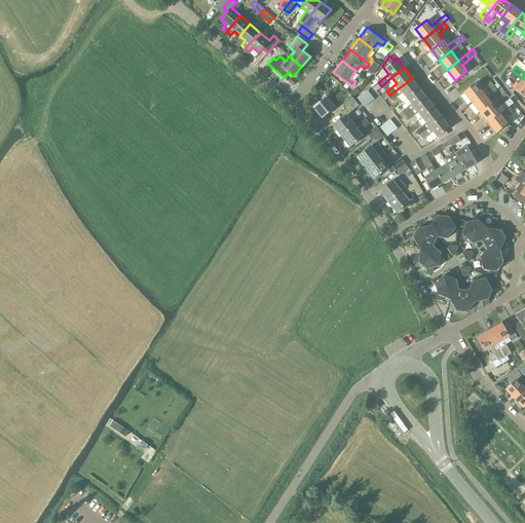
[(524,79),(513,71),(510,75),(520,82),(515,88),(524,96),(524,79)]
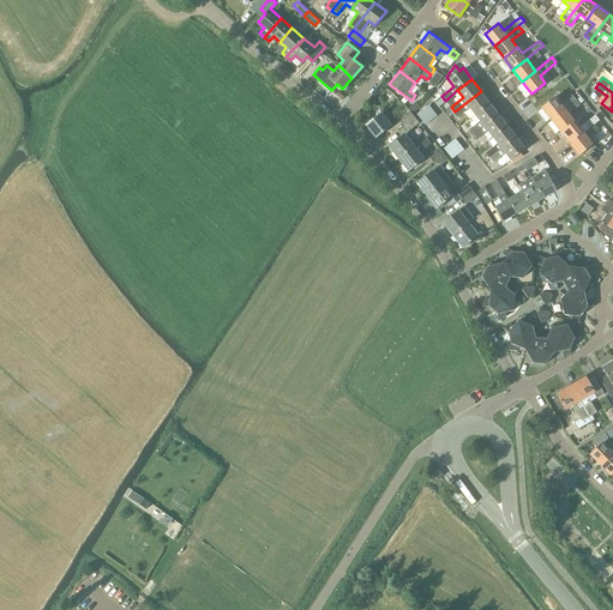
[(470,107),(475,113),(490,102),(481,91),(467,102),(455,112),(458,116),(470,107)]
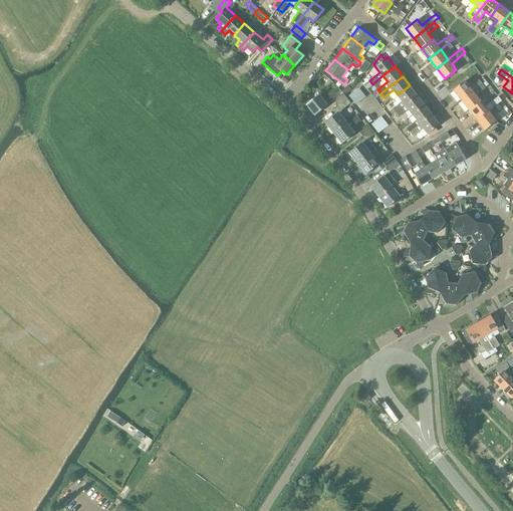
[(462,99),(482,82),(479,78),(470,86),(465,80),(454,89),(462,99)]
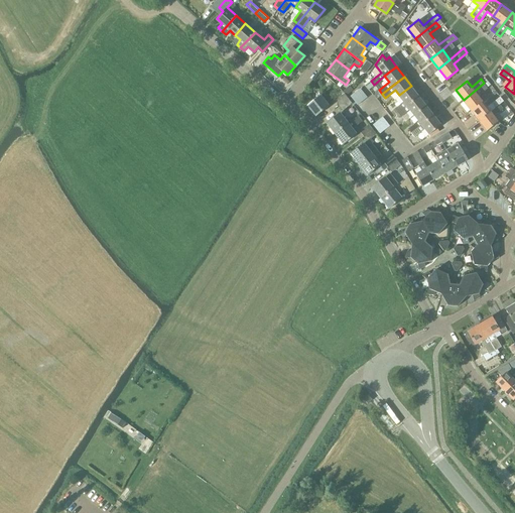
[(472,110),(483,101),(479,95),(488,88),(484,83),(464,100),(472,110)]
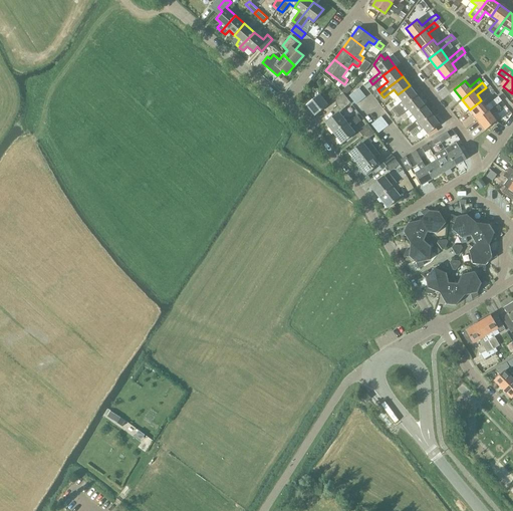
[(410,85),(398,94),(403,100),(392,108),(396,112),(418,94),(410,85)]
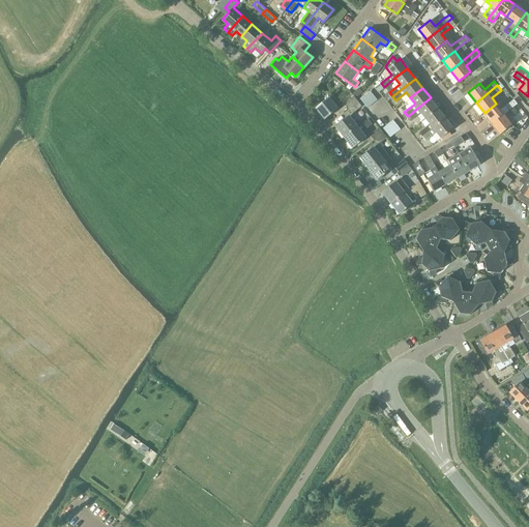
[(365,93),(373,103),(378,98),(371,89),(365,93)]
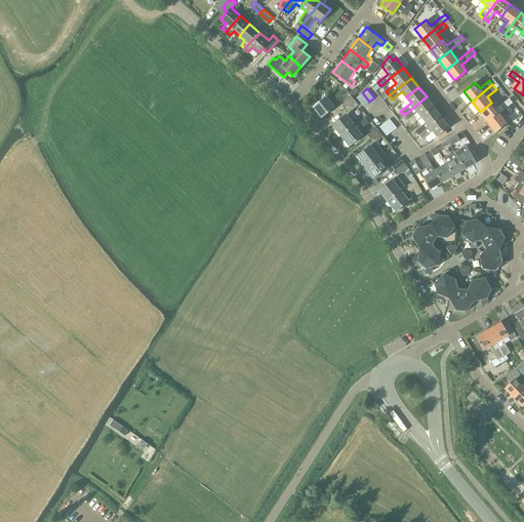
[(364,106),(369,102),(362,92),(357,96),(364,106)]
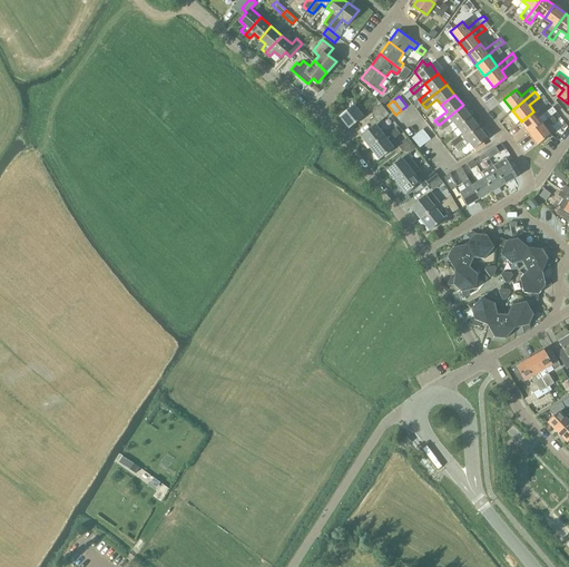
[(375,115),(385,107),(381,101),(371,109),(375,115)]
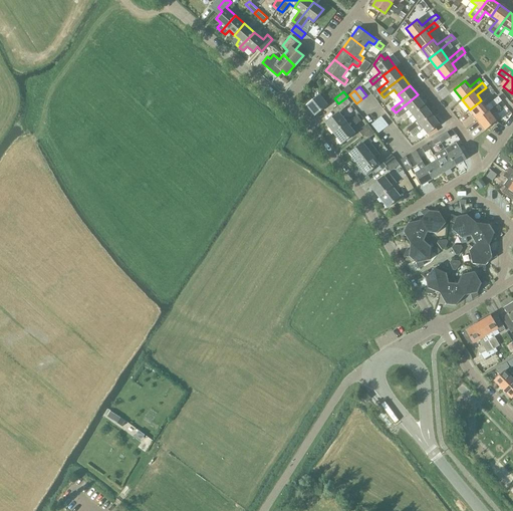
[(328,104),(323,98),(320,94),(319,93),(306,103),(315,114),(328,104)]
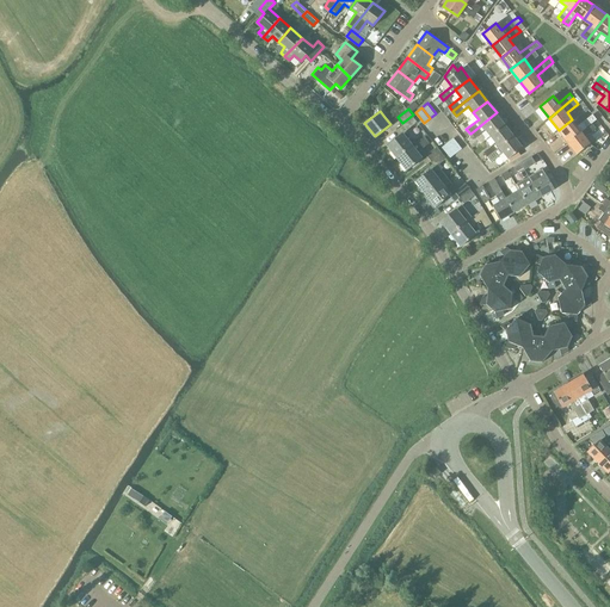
[(491,135),(505,124),(497,112),(470,134),(474,138),(486,129),(491,135)]
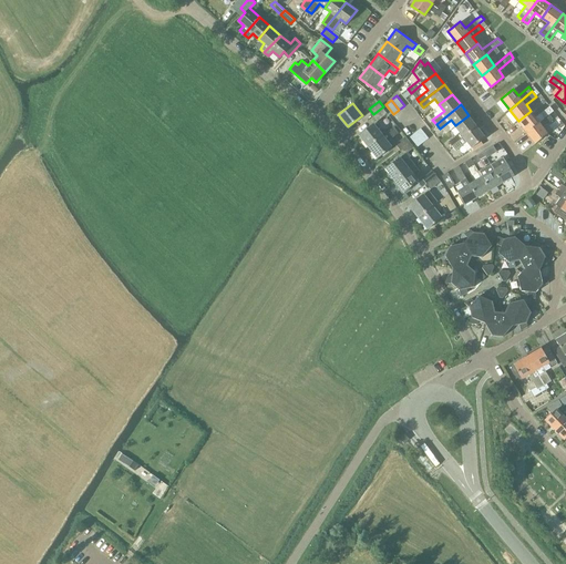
[(531,111),(518,121),(526,132),(549,113),(554,110),(551,105),(535,116),(531,111)]
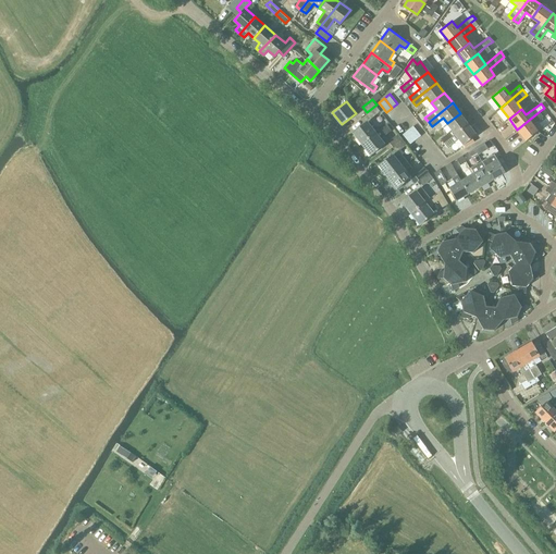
[(377,105),(367,112),(371,118),(381,110),(377,105)]
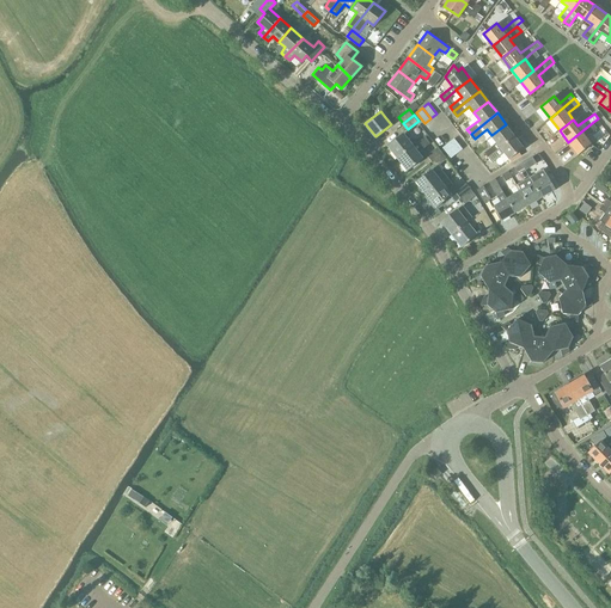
[(593,122),(568,142),(579,154),(592,143),(586,136),(598,127),(593,122)]
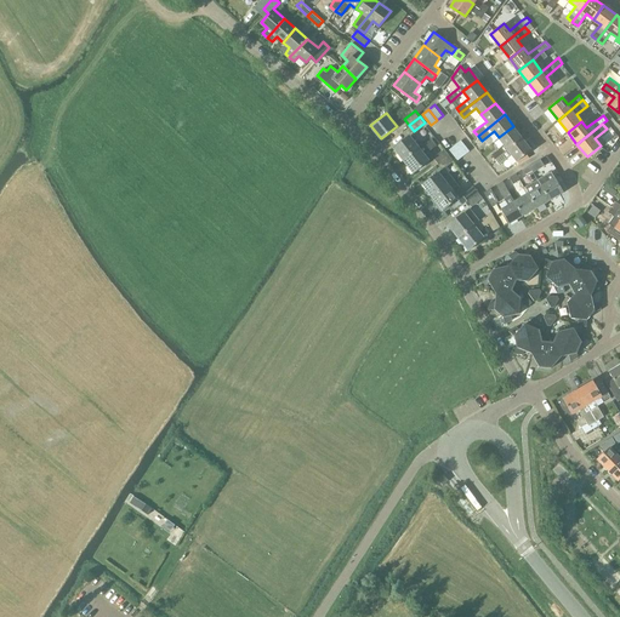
[(495,159),(523,137),(513,126),(499,137),(505,144),(493,154),(495,159)]
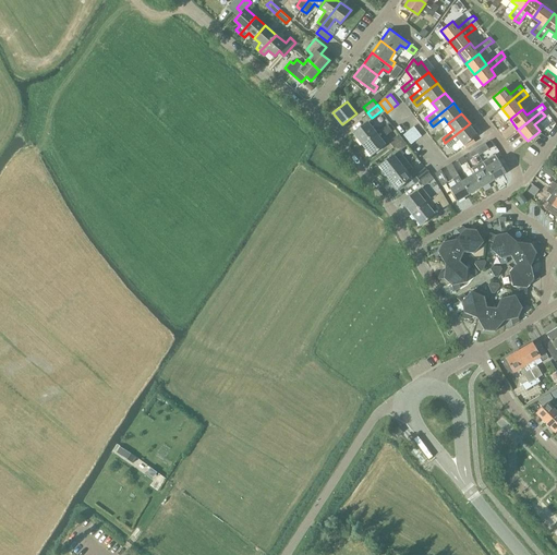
[(353,132),(363,143),(377,132),(373,127),(375,124),(371,119),(368,121),(367,121),(353,132)]
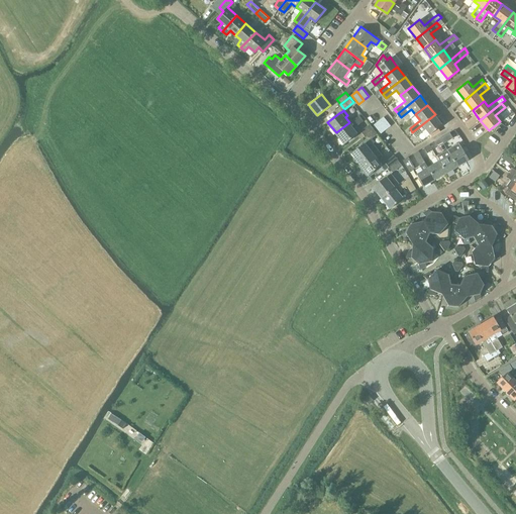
[(435,114),(412,132),(416,136),(426,128),(430,133),(438,127),(442,124),(435,114)]
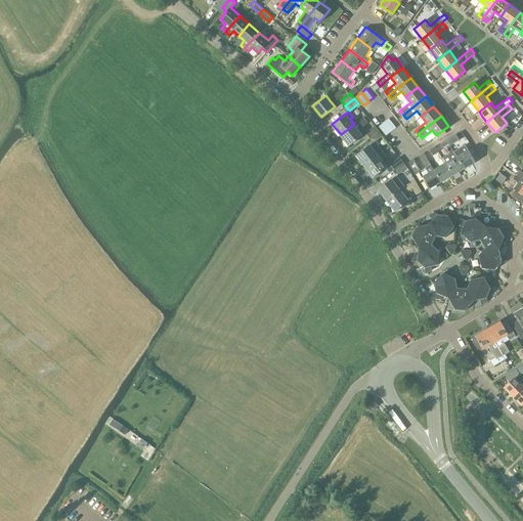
[(363,117),(354,124),(341,134),(349,145),(362,135),(358,129),(367,122),(363,117)]
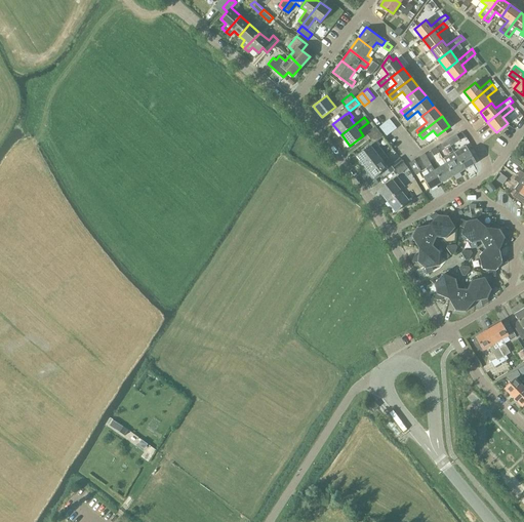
[(385,121),(392,130),(397,126),(390,118),(385,121)]
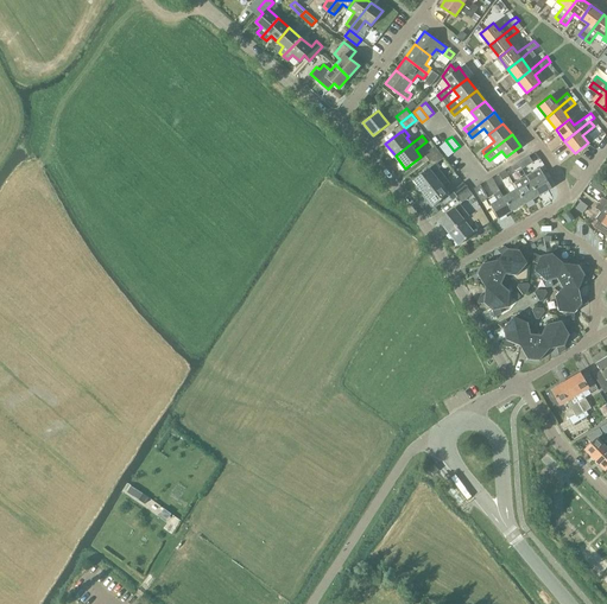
[(555,151),(560,144),(550,138),(545,144),(555,151)]
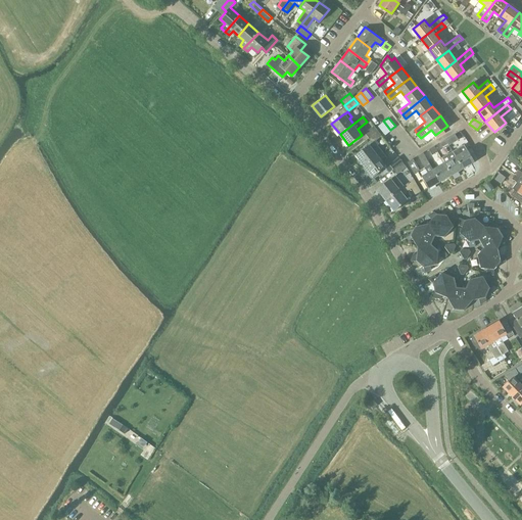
[(385,134),(390,130),(383,121),(378,125),(385,134)]
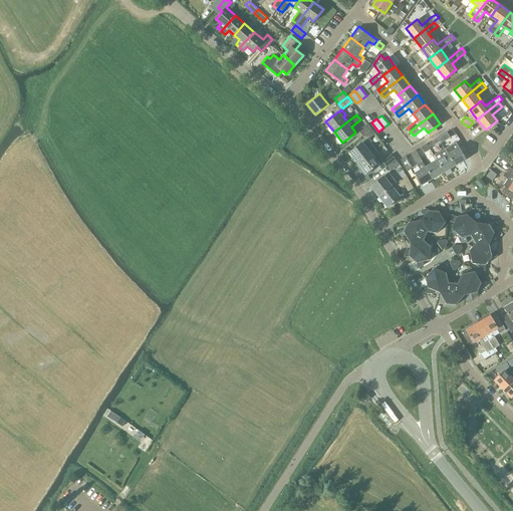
[(362,135),(371,128),(367,122),(358,130),(362,135)]
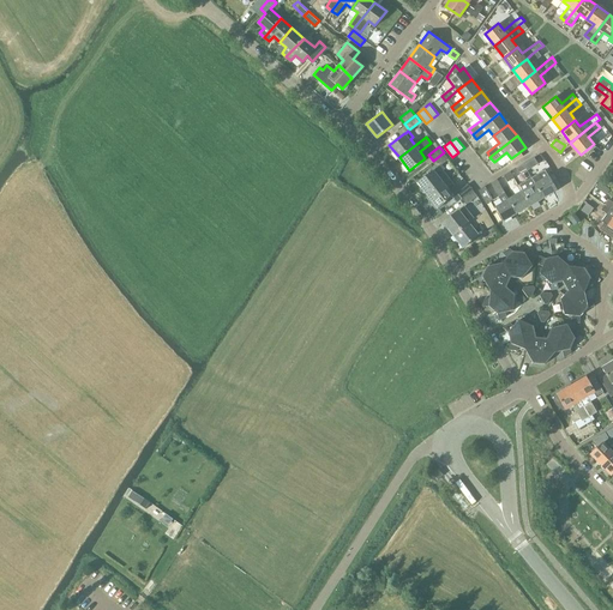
[(444,152),(433,161),(438,167),(433,169),(418,181),(428,194),(449,177),(450,177),(444,169),(445,168),(442,163),(449,158),(444,152)]
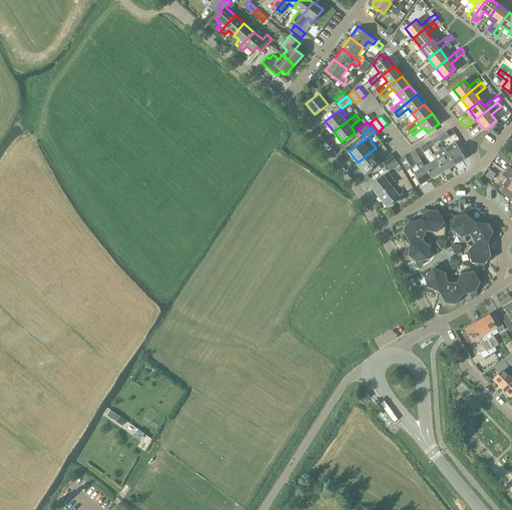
[(438,136),(441,141),(450,136),(447,130),(438,136)]
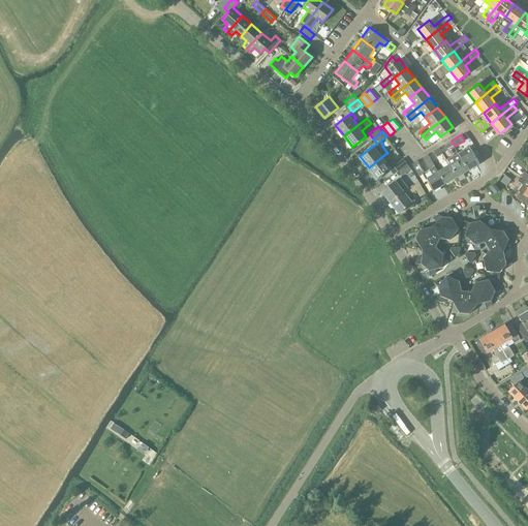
[(448,149),(455,146),(452,141),(445,144),(448,149)]
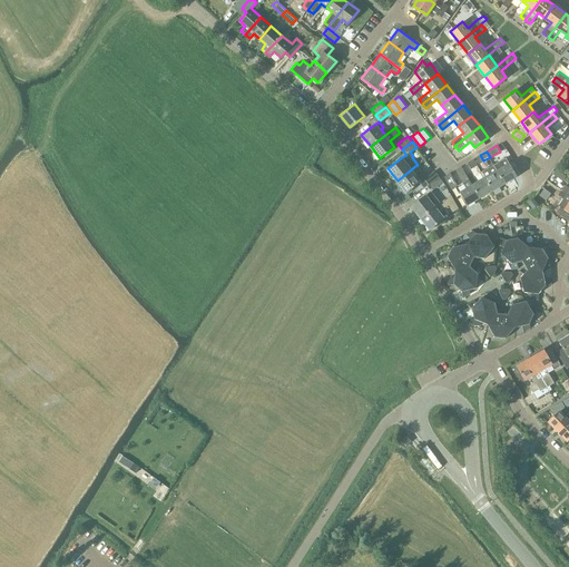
[(493,164),(504,183),(518,175),(510,163),(507,157),(493,164)]
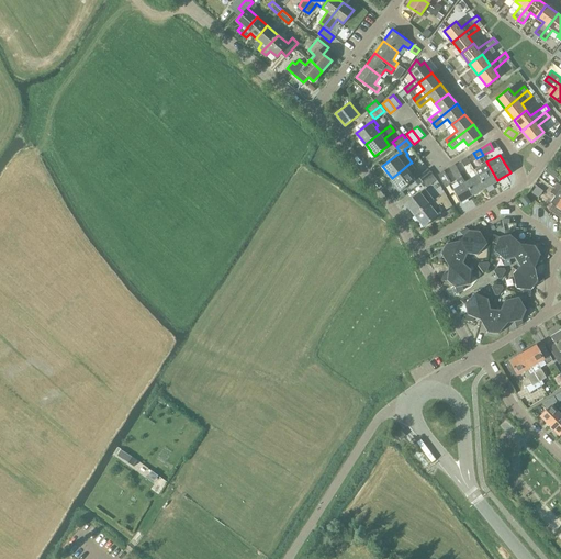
[(464,166),(471,163),(468,156),(461,159),(464,166)]
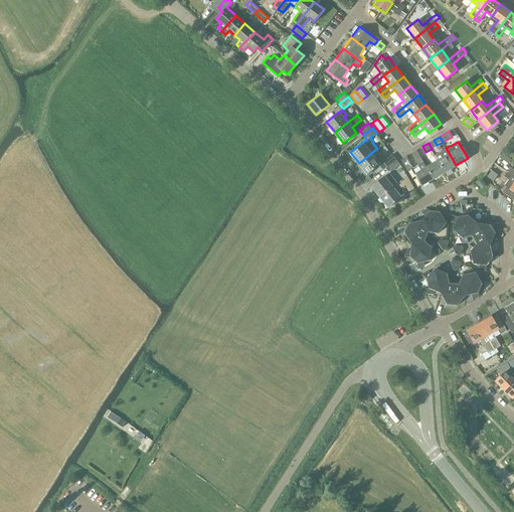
[(435,155),(445,172),(456,165),(446,148),(435,155)]
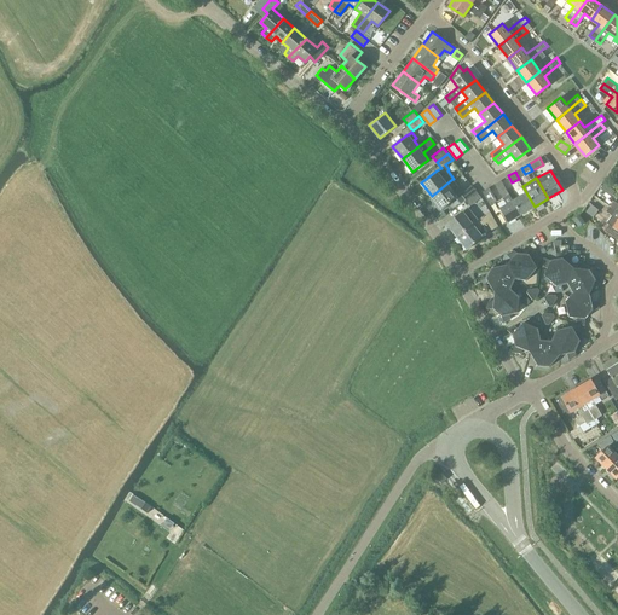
[(460,204),(466,198),(477,190),(472,184),(462,191),(452,179),(432,196),(442,209),(455,198),(460,204)]
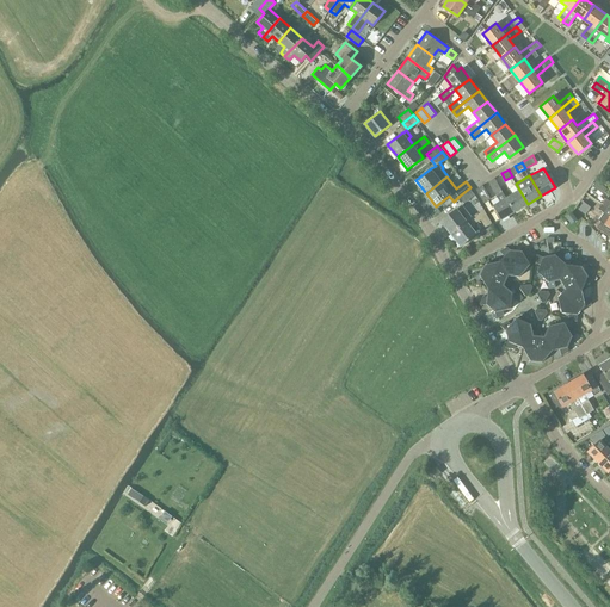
[(501,220),(515,211),(506,197),(495,177),(490,180),(500,200),(493,205),(501,220)]
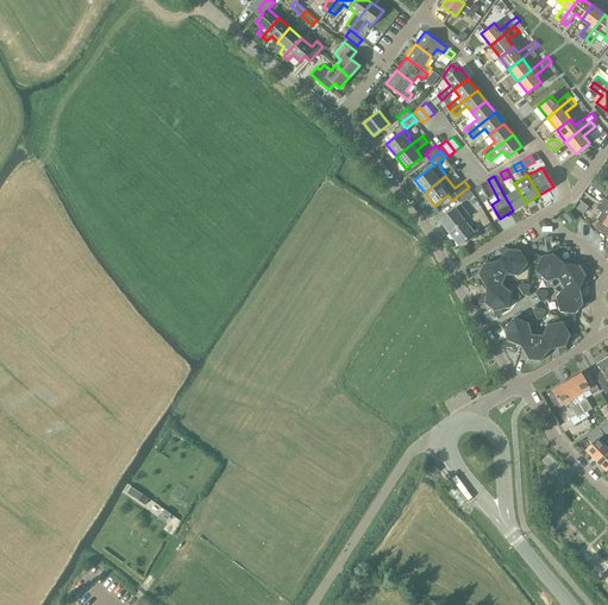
[(483,201),(489,197),(481,183),(475,188),(483,201)]
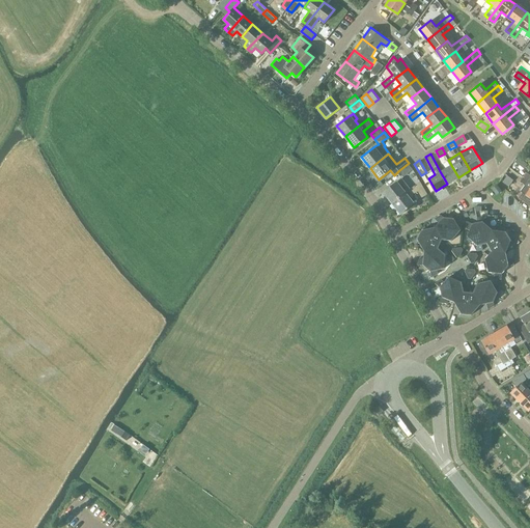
[(447,184),(458,177),(448,160),(443,163),(446,168),(440,171),(447,184)]
